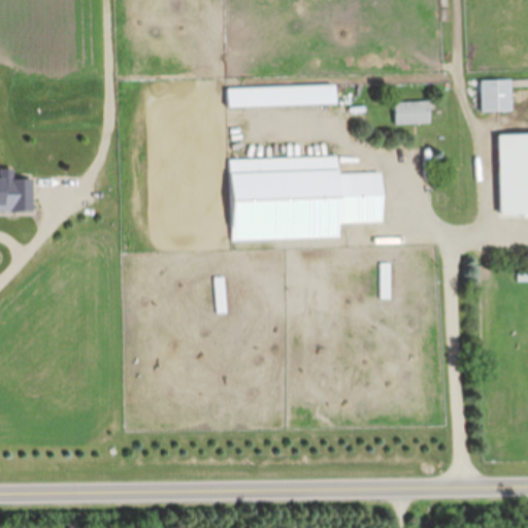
[(513,80),(482,80),(482,110),(513,110),(513,80)]
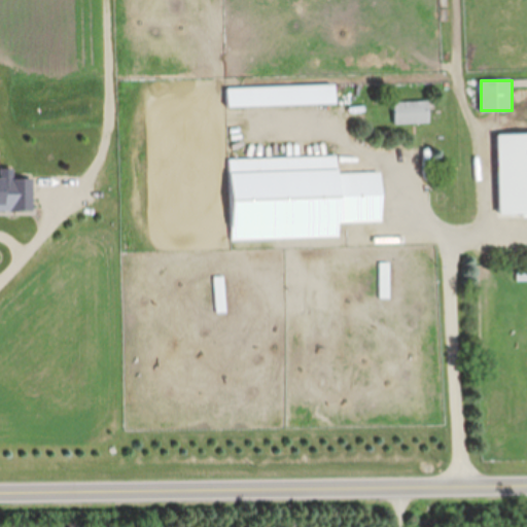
[(227,88),(229,107),(337,105),(336,85),(227,88)]
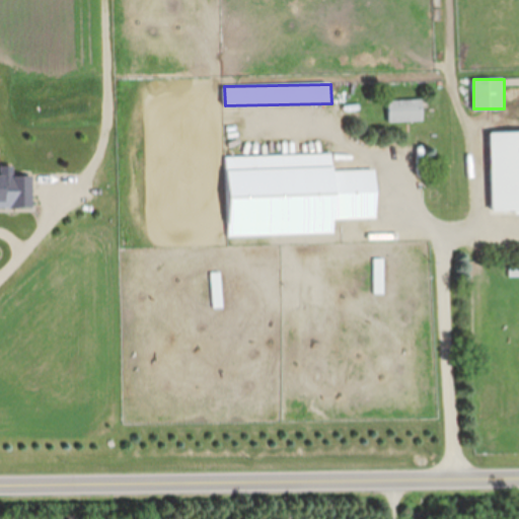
[(389,122),(423,122),(423,100),(389,100),(389,122)]
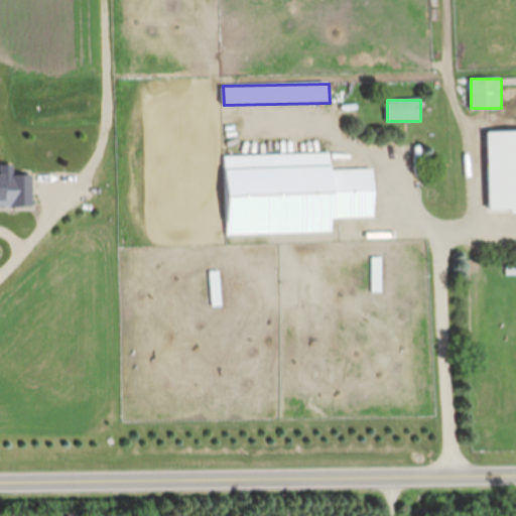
[(515,130),(489,130),(490,210),(515,210),(515,130)]
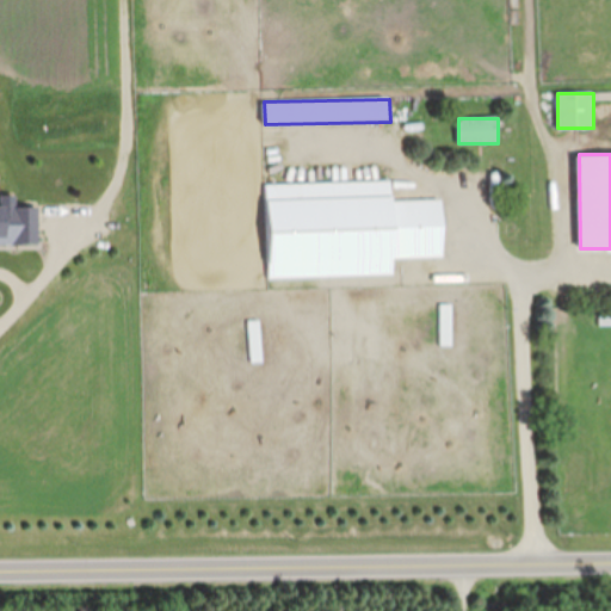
[(270,281),(395,277),(394,260),(444,259),(443,199),(393,201),(392,181),(267,185),(270,281)]
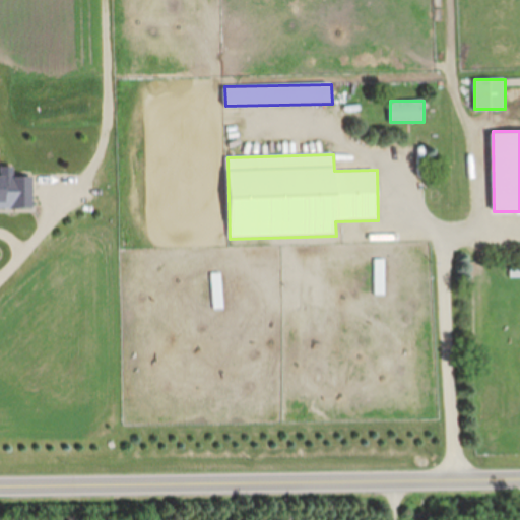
[(222,274),(212,274),(212,309),(222,309),(222,274)]
